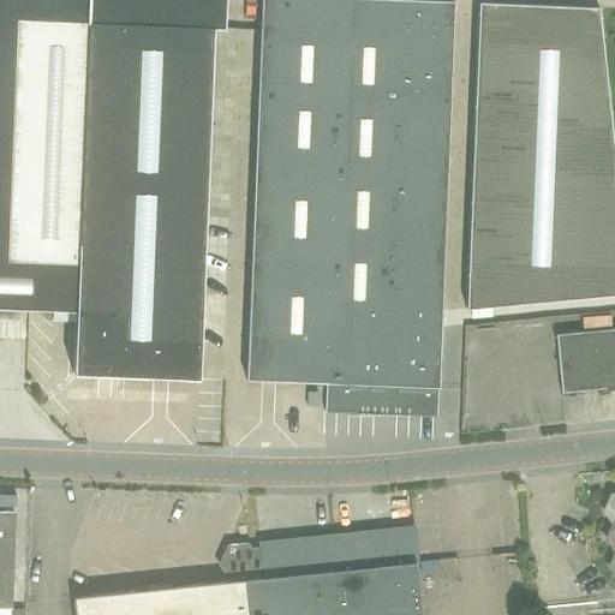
[(77,358),(97,358),(97,375),(125,376),(125,359),(196,362),(195,378),(195,380),(198,380),(198,363),(212,25),(222,25),(224,0),(0,0),(0,308),(76,311),(73,358),(73,375),(77,376),(77,374),(77,358)]
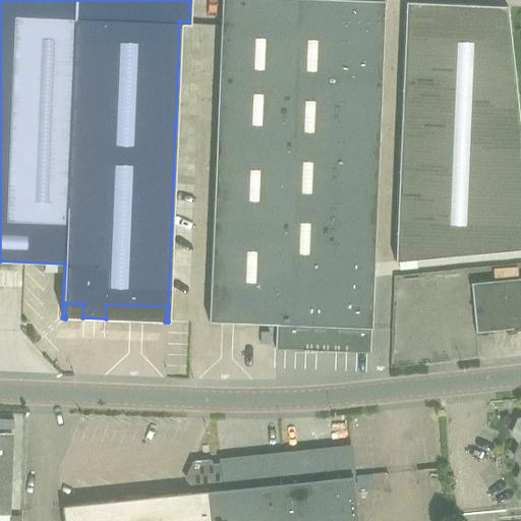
[(370,351),(384,0),(220,0),(209,321),(276,323),(275,347),(370,351)]
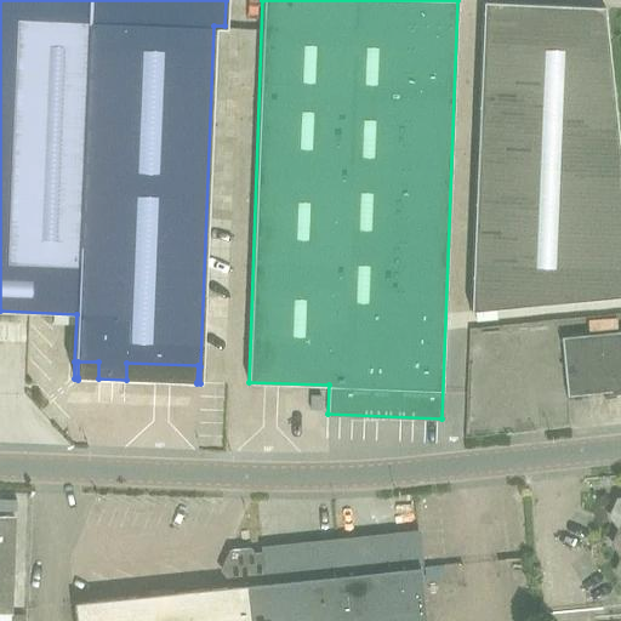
[(483,3),(471,312),(620,297),(620,170),(604,7),(483,3)]
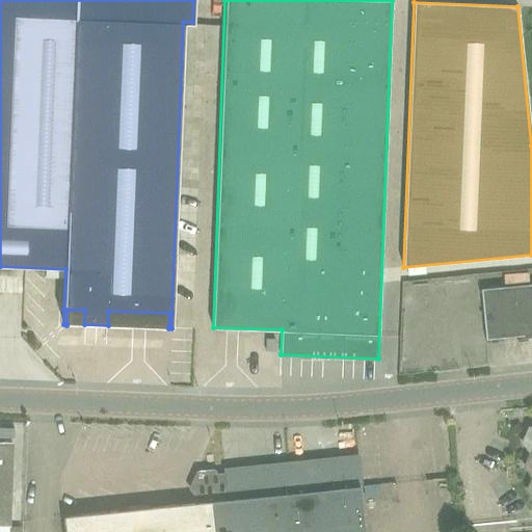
[(485,339),(531,334),(531,283),(480,288),(485,339)]
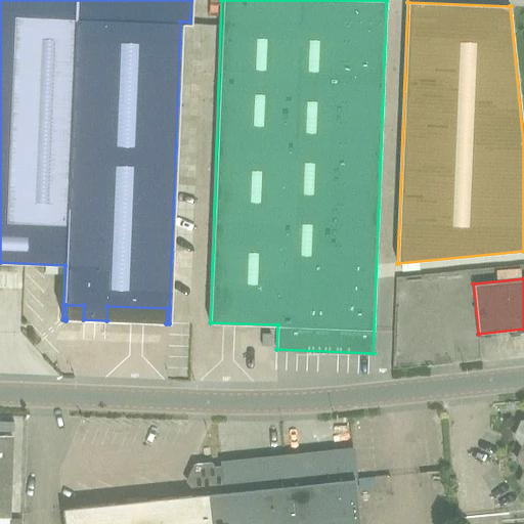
[(0,518),(9,519),(12,436),(0,435),(0,518)]
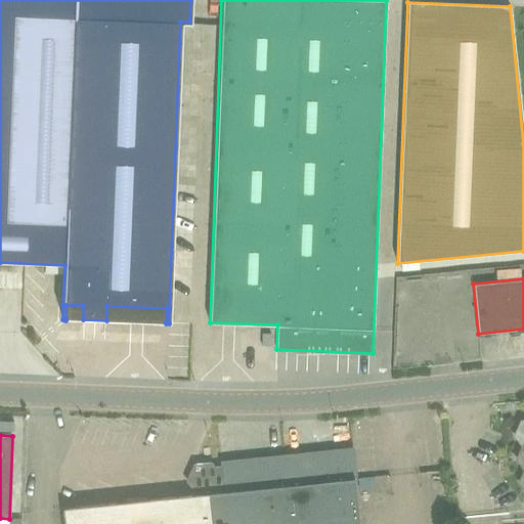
[(358,523),(351,453),(303,459),(303,453),(221,462),(222,469),(215,470),(212,466),(199,467),(192,481),(194,484),(195,494),(63,508),(64,523),(358,523)]
